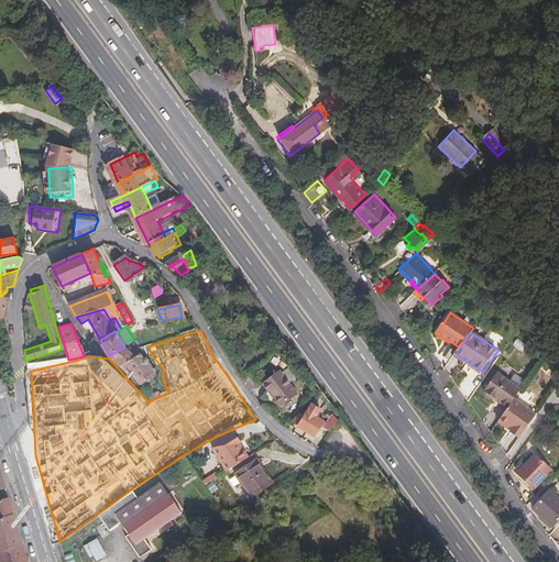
[(123,348),(109,355),(121,366),(125,363),(134,355),(123,348)]
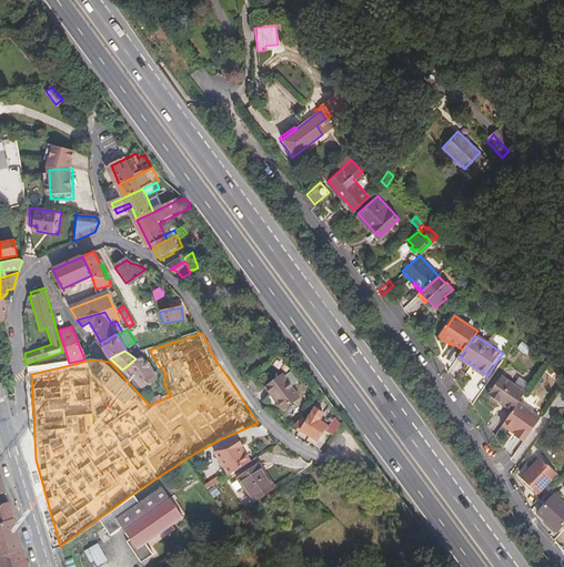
[(148,365),(147,366),(138,356),(136,358),(127,366),(144,386),(157,376),(148,365)]
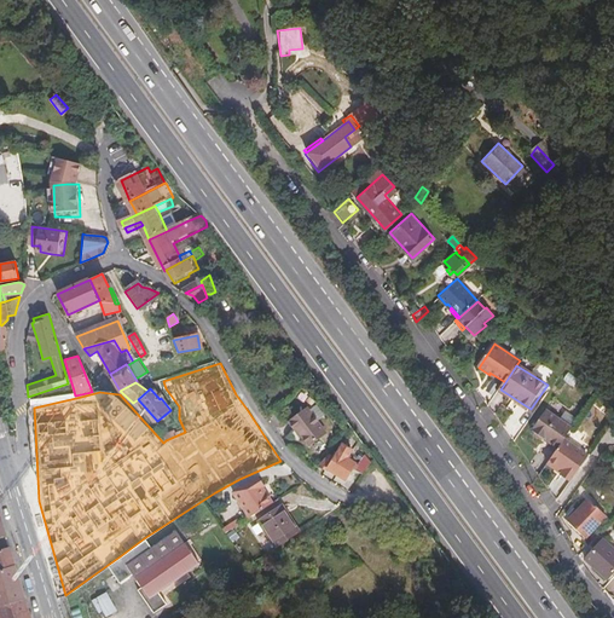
[(565,442),(573,429),(546,411),(531,434),(534,437),(543,442),(544,440),(559,450),(565,442)]
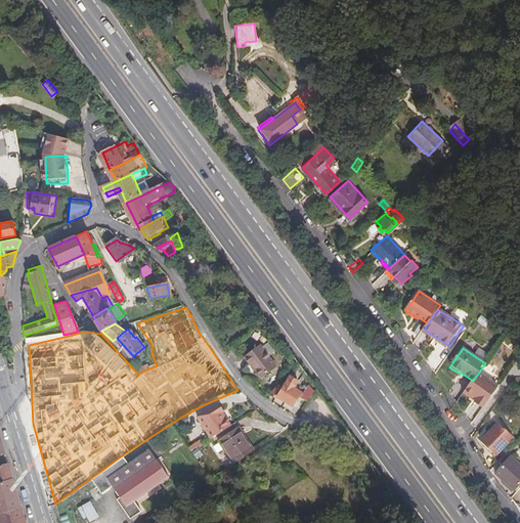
[(266,349),(260,354),(267,362),(272,357),(266,349)]
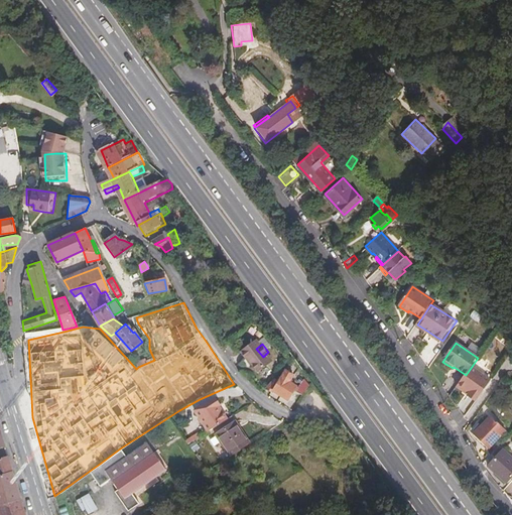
[(263,357),(256,349),(255,348),(242,359),(248,366),(249,365),(252,369),(260,378),(272,368),(263,357)]
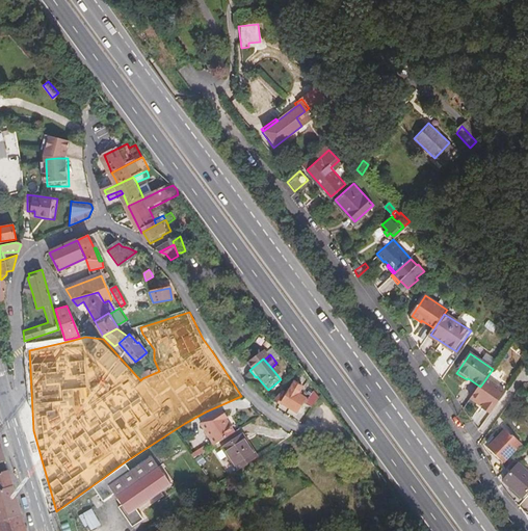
[(159,371),(158,369),(149,373),(148,370),(139,374),(142,378),(159,371)]
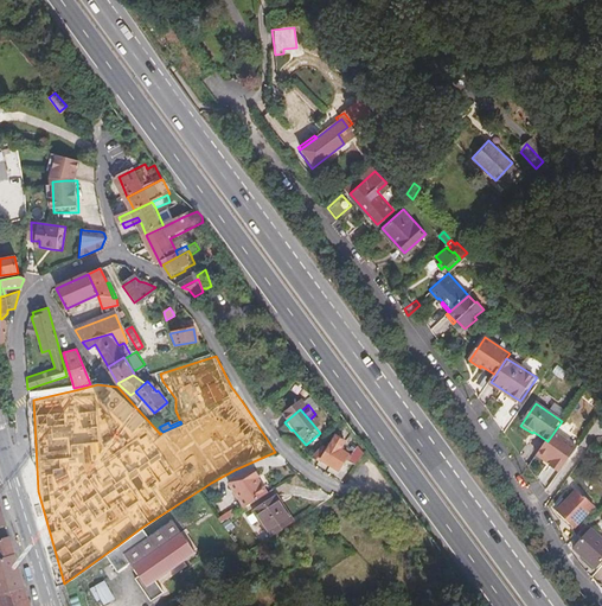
[(554,433),(548,441),(539,453),(554,463),(551,466),(561,473),(577,450),(554,433)]
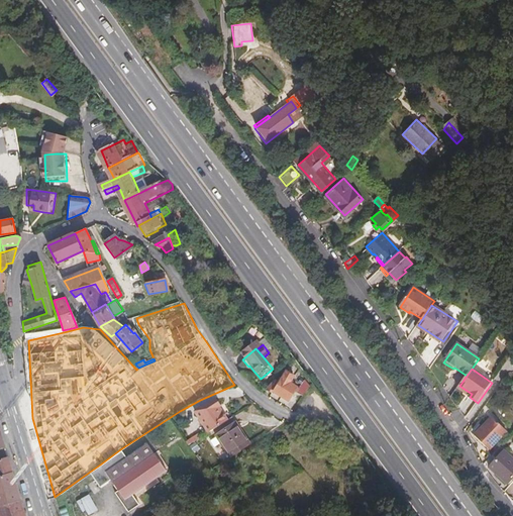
[(277,380),(269,389),(275,393),(277,391),(282,394),(291,400),(299,388),(291,382),(295,375),(289,371),(281,383),(277,380)]
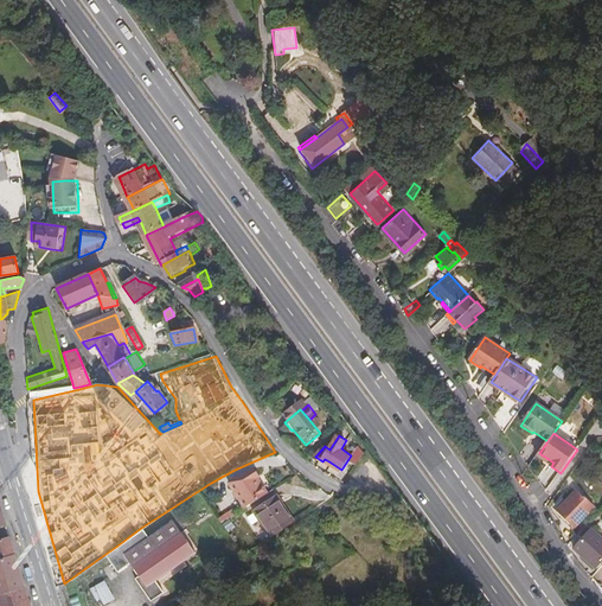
[(356,464),(363,453),(359,447),(350,459),(356,464)]
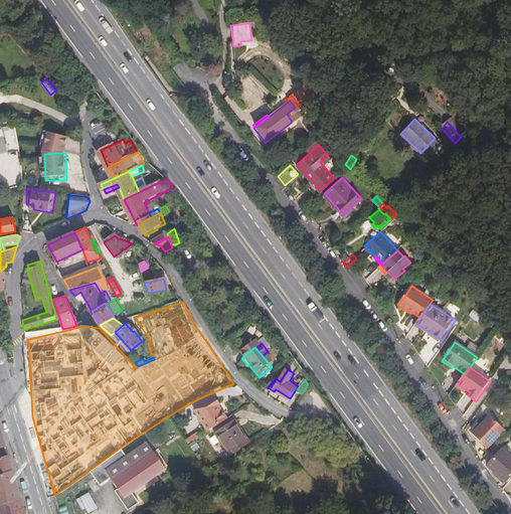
[(458,384),(456,386),(468,395),(470,392),(458,384)]
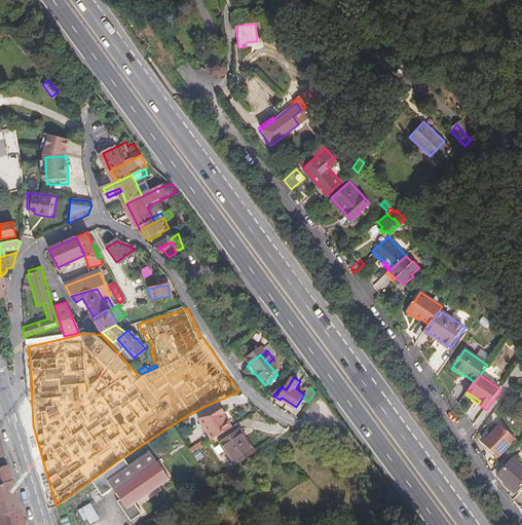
[(220,405),(198,418),(212,439),(231,427),(225,418),(222,413),(224,412),(220,405)]
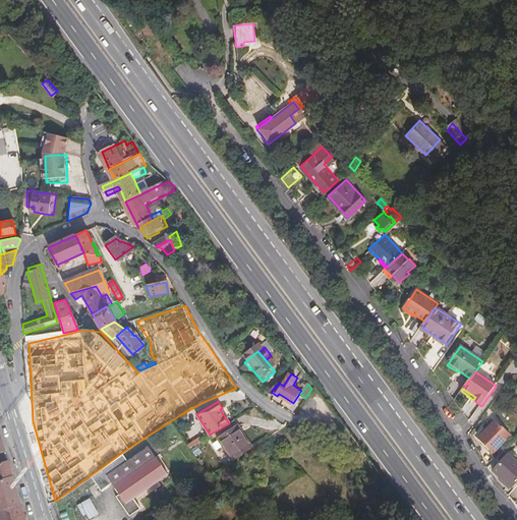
[(494,452),(510,435),(495,419),(477,437),(494,452)]
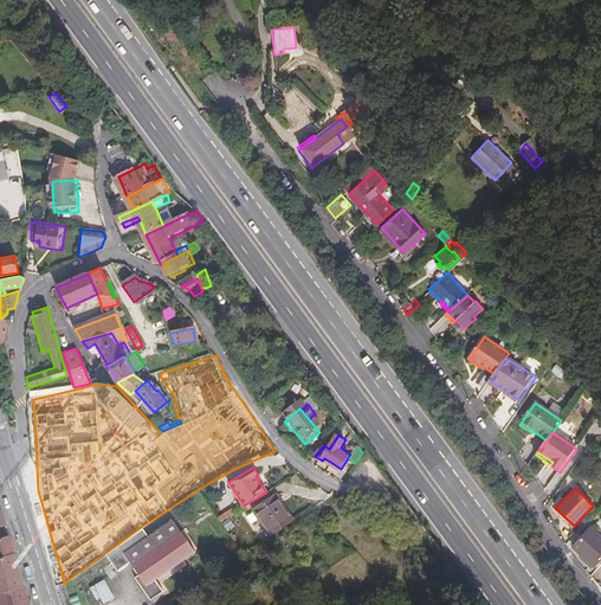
[(276,495),(253,510),(270,536),(293,521),(285,508),(276,495)]
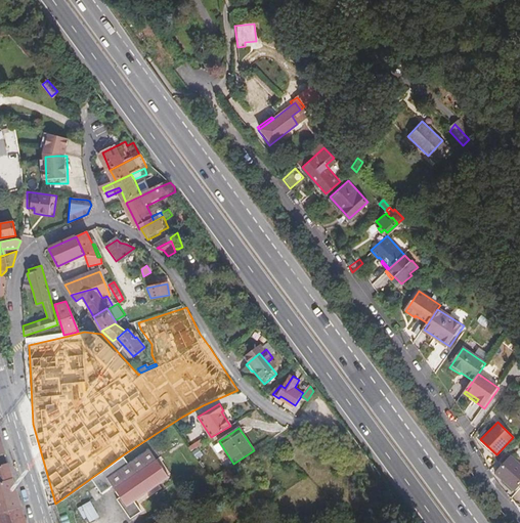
[(203,439),(189,447),(192,451),(197,448),(206,442),(203,439)]
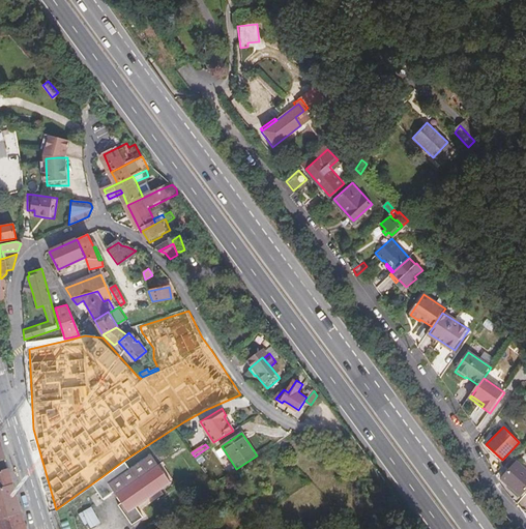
[(113,491),(114,493),(156,463),(150,453),(128,468),(123,461),(103,476),(113,491)]
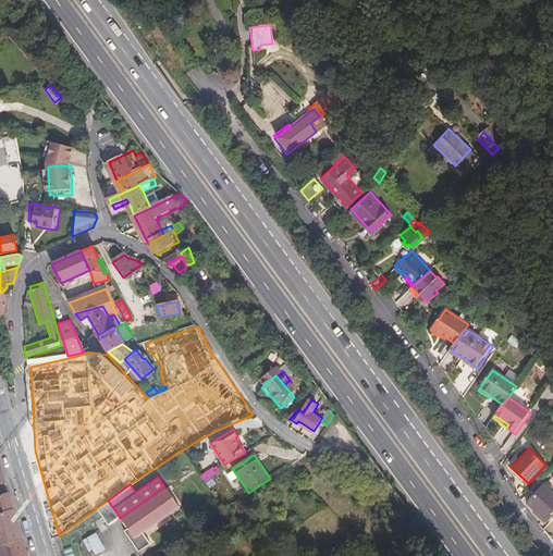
[(209,477),(205,480),(211,489),(216,486),(209,477)]
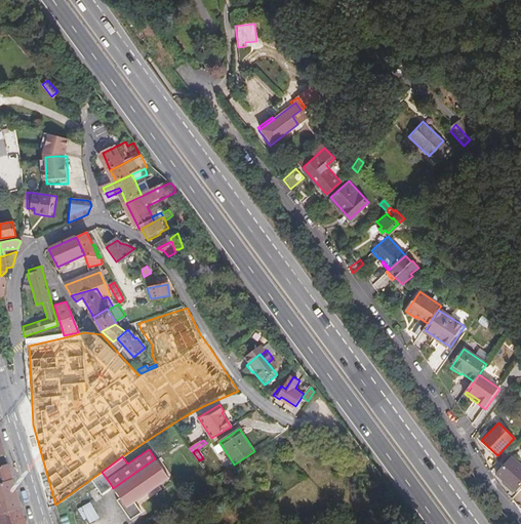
[(158,457),(156,459),(167,475),(169,474),(158,457)]
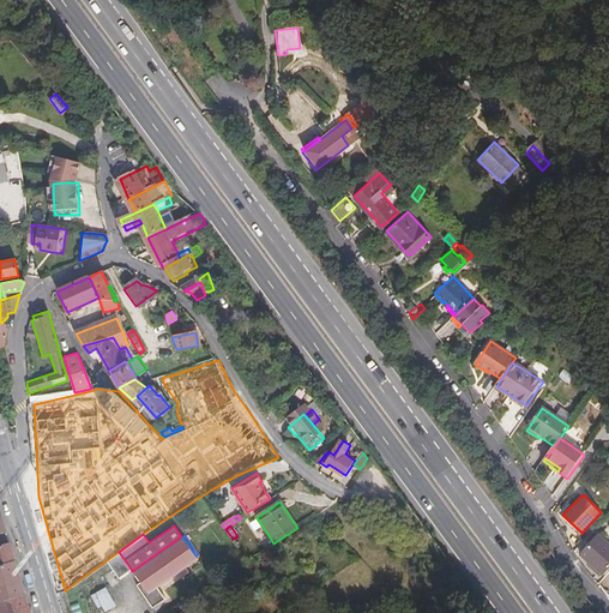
[(604,576),(608,571),(608,541),(602,535),(583,556),(604,576)]
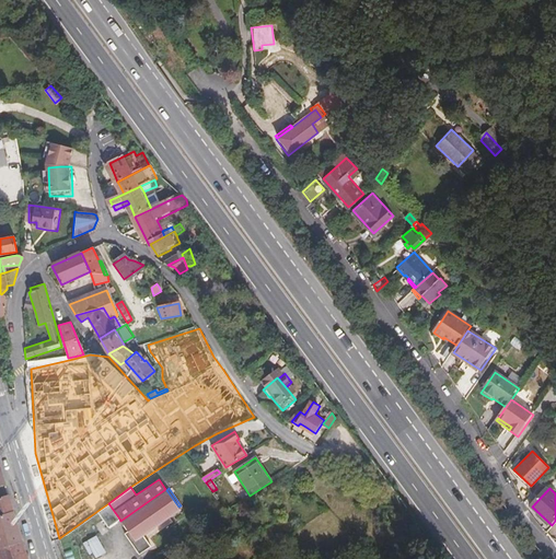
[(165,489),(120,521),(128,531),(135,539),(142,534),(168,516),(178,508),(178,507),(166,490),(165,489)]
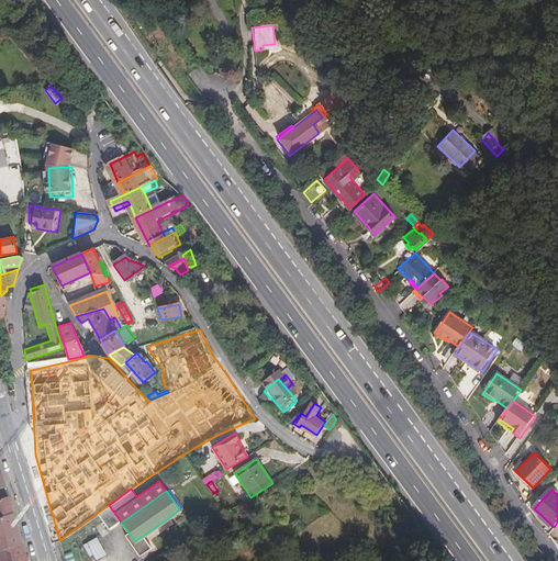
[(0,498),(0,516),(17,512),(14,503),(12,495),(0,498)]
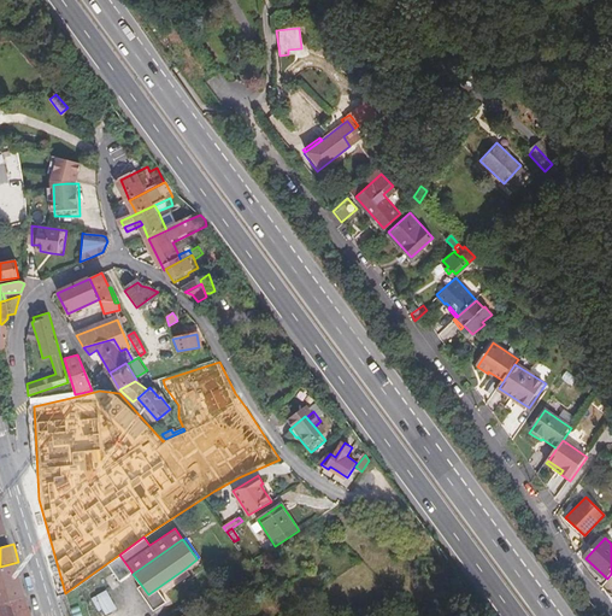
[(119,555),(107,563),(112,572),(119,580),(131,572),(119,555)]
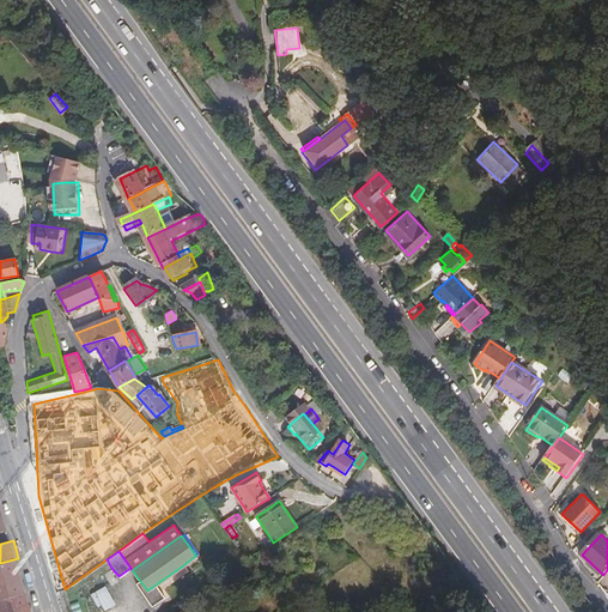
[(0,599),(4,611),(34,611),(26,585),(18,558),(0,563),(0,599)]
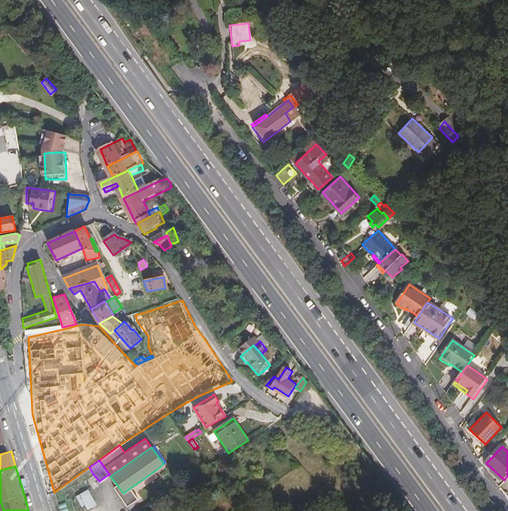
[(156,475),(153,472),(130,488),(132,492),(156,475)]
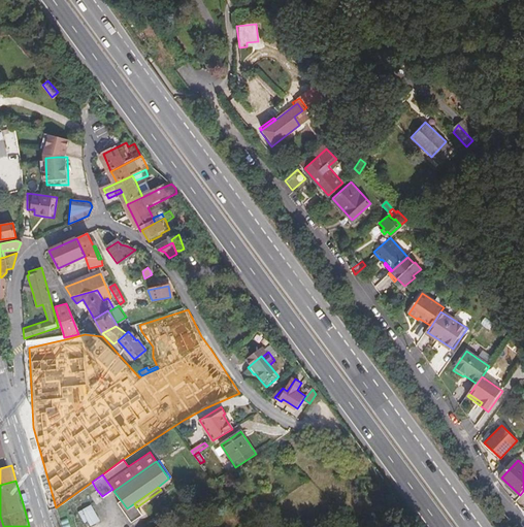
[(127,508),(121,500),(117,502),(125,514),(131,522),(141,514),(136,507),(134,503),(127,508)]
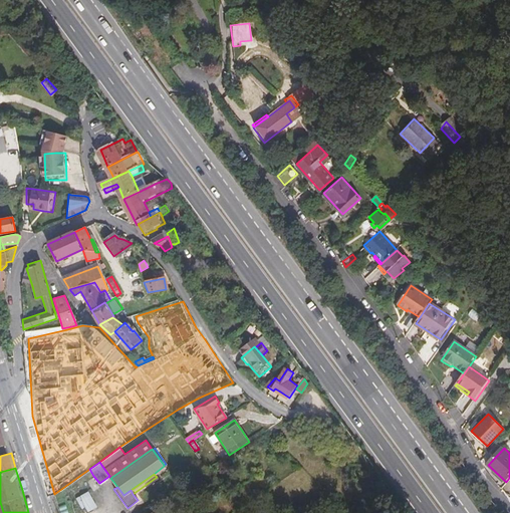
[(86,492),(76,497),(86,512),(96,506),(89,494),(87,495),(86,492)]
